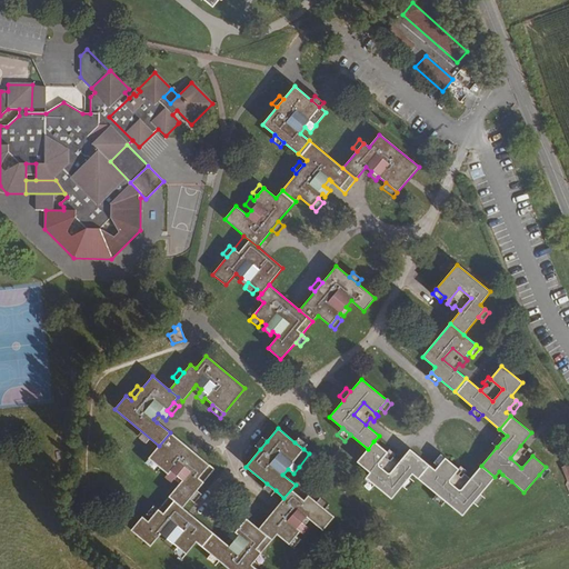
[(173,501),(182,508),(189,499),(197,490),(215,469),(170,432),(159,446),(149,458),(160,468),(167,473),(165,477),(171,482),(175,479),(179,483),(169,497),(173,501)]
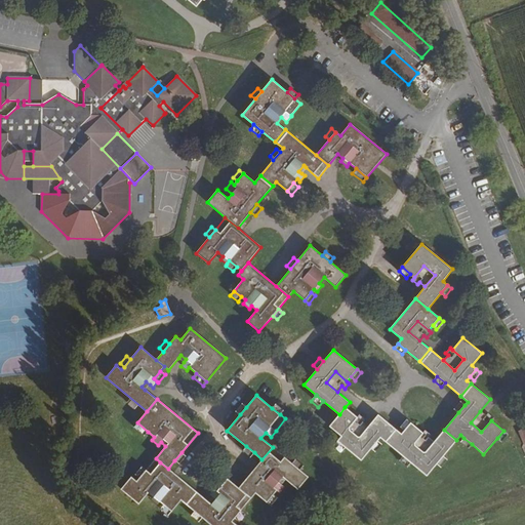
[(465,405),(460,401),(453,409),(458,412),(465,405)]
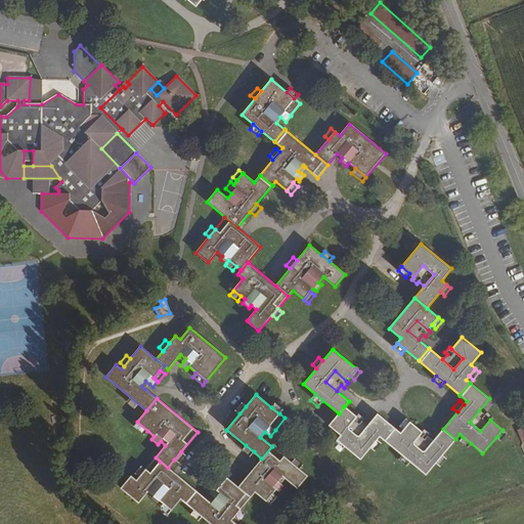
[(235,410),(239,413),(246,406),(242,403),(235,410)]
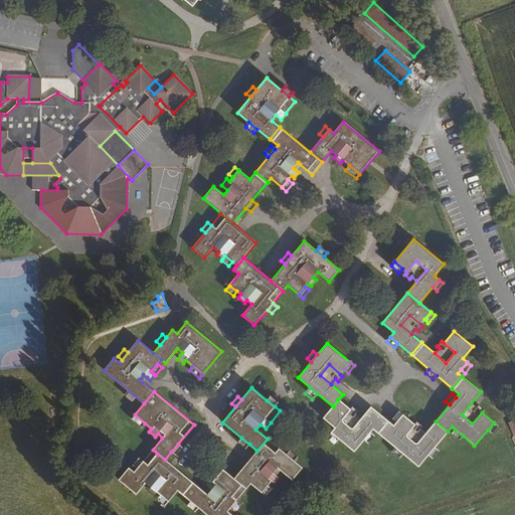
[(278,402),(270,396),(267,400),(275,406),(278,402)]
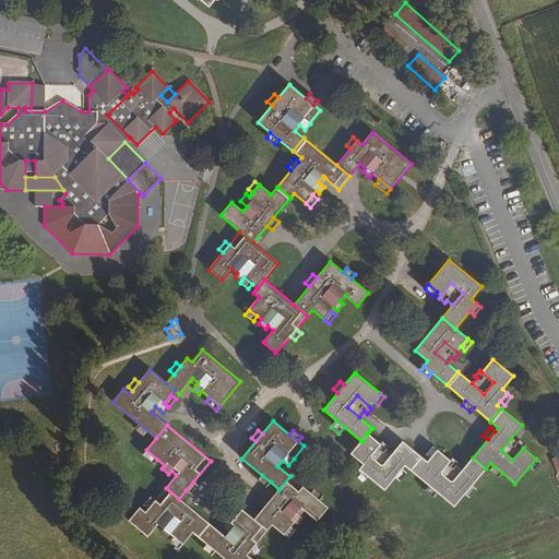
[(367,433),(361,441),(351,453),(364,464),(359,470),(368,476),(384,490),(395,477),(402,468),(404,465),(411,470),(420,456),(402,441),(392,454),(382,466),(370,456),(380,444),(367,433)]
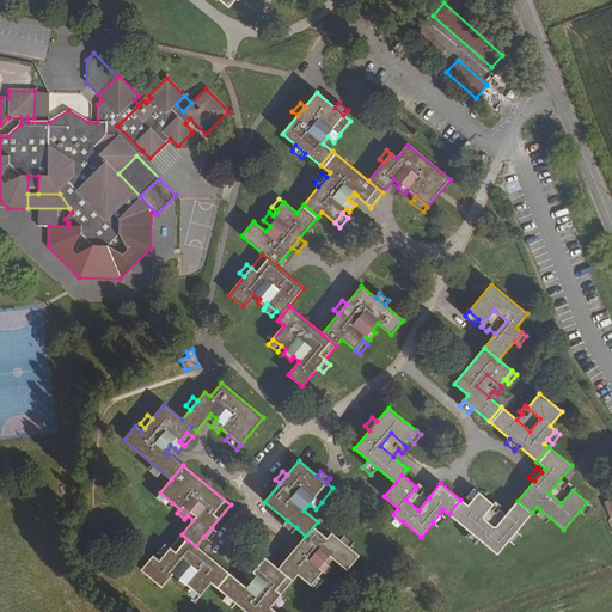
[(567,485),(560,479),(549,493),(561,503),(573,490),(574,488),(568,483),(567,485)]
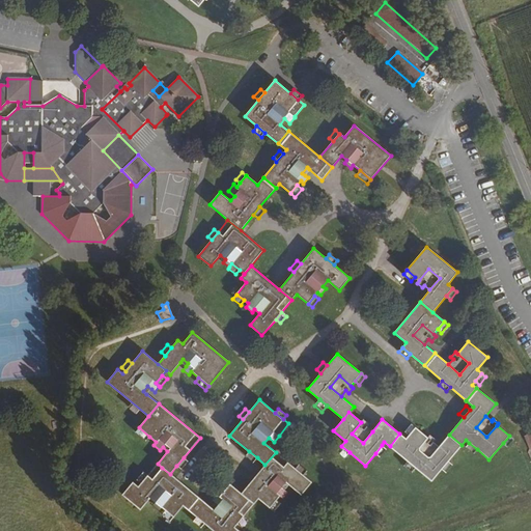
[(363,420),(361,422),(352,434),(363,443),(372,431),(366,426),(369,424),(363,420)]
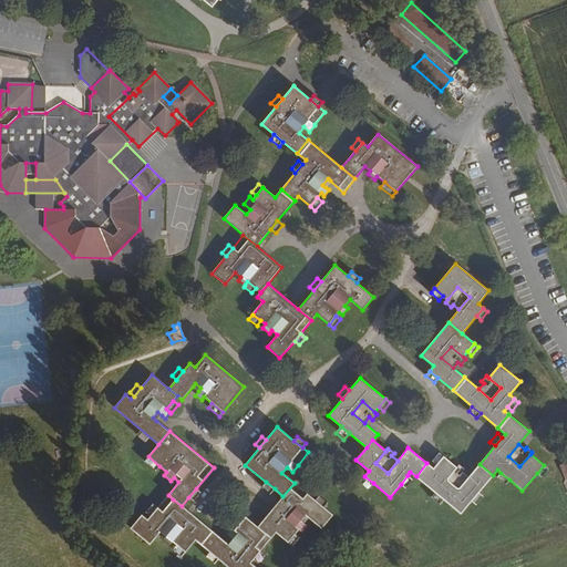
[(439,453),(432,461),(436,465),(443,456),(439,453)]
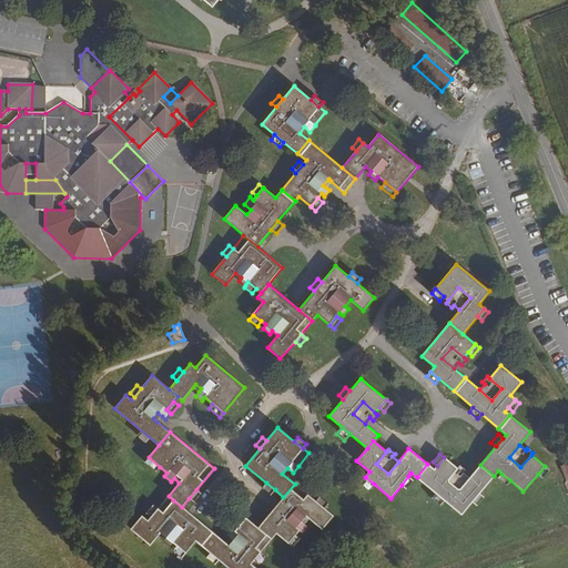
[(149,457),(144,462),(155,472),(160,467),(149,457)]
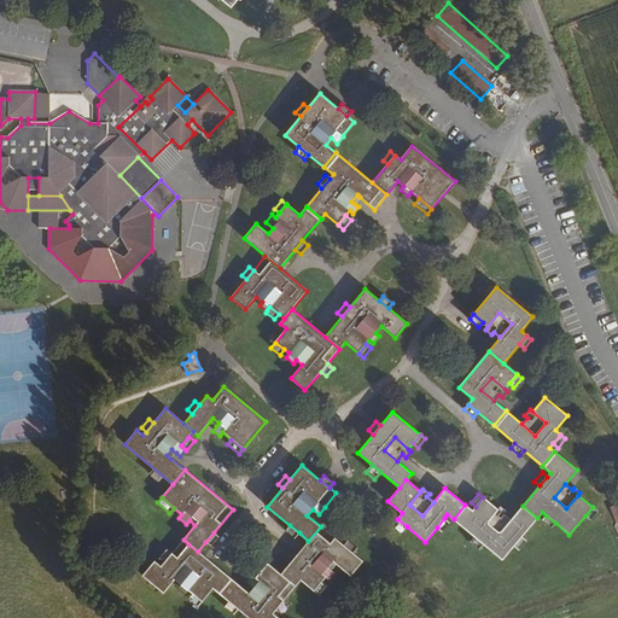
[(465,505),(454,519),(474,537),(483,544),(502,560),(514,546),(522,537),(537,518),(523,506),(511,520),(500,534),(487,523),(497,509),(483,497),(476,507),(472,511),(465,505)]
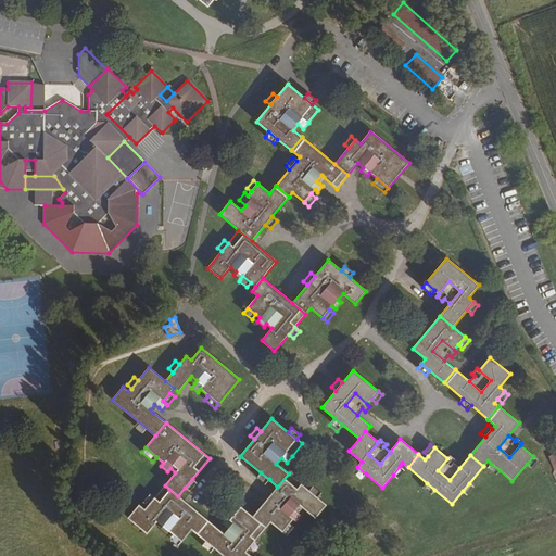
[(455,460),(450,456),(447,458),(438,470),(450,480),(459,468),(453,463),(455,460)]
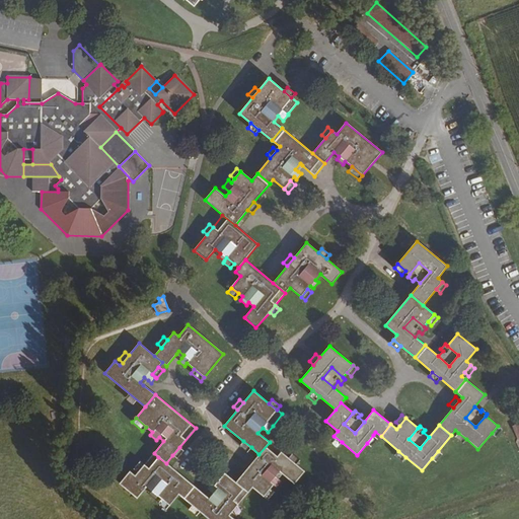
[(502,429),(498,426),(492,433),(495,437),(502,429)]
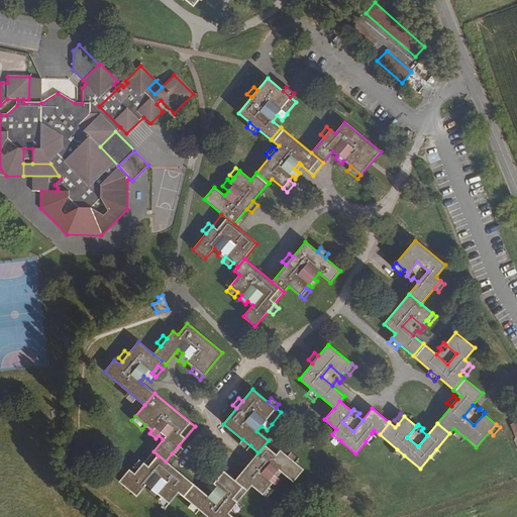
[(464,437),(456,431),(453,435),(460,441),(464,437)]
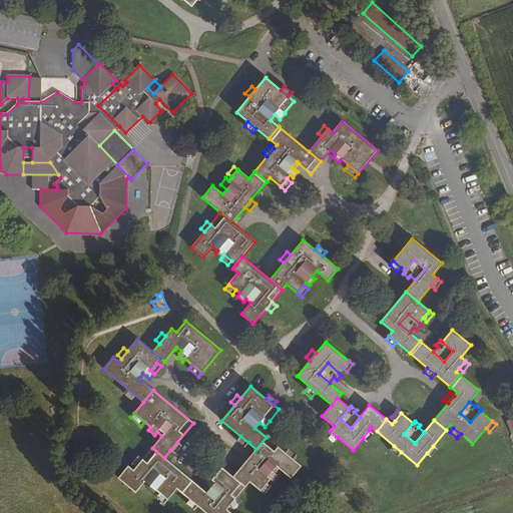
[(373,434),(369,430),(363,438),(367,442),(373,434)]
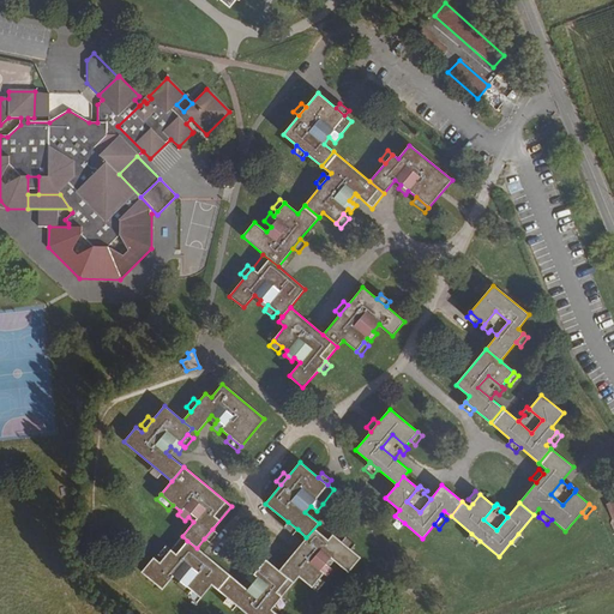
[(395,516),(390,521),(399,528),(404,523),(395,516)]
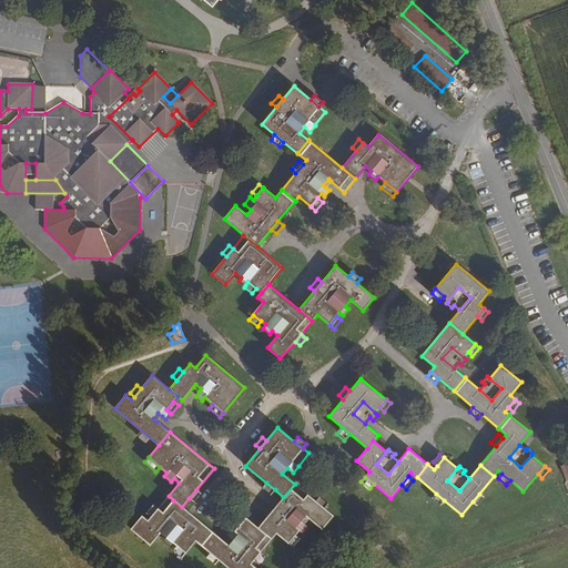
[(266,483),(263,487),(271,495),(275,489),(266,483)]
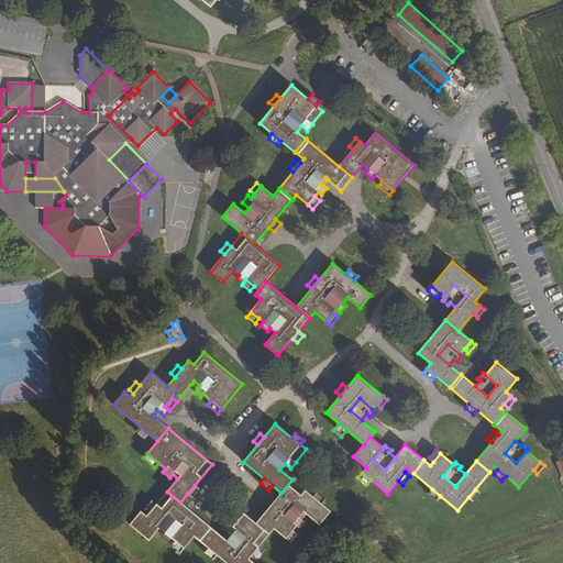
[(293,479),(280,493),(256,523),(268,534),(274,529),(286,539),(293,530),(296,526),(300,528),(305,522),(301,520),(298,517),(302,511),(306,514),(319,525),(330,511),(321,504),(312,497),(293,479)]
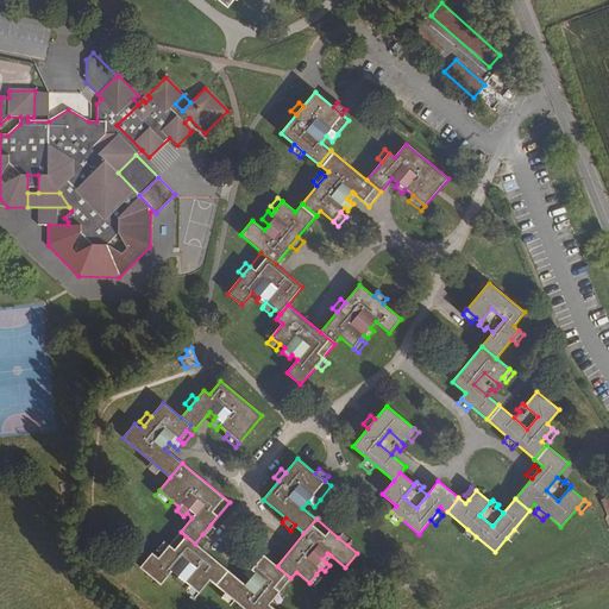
[(215,529),(211,525),(202,534),(208,538),(215,529)]
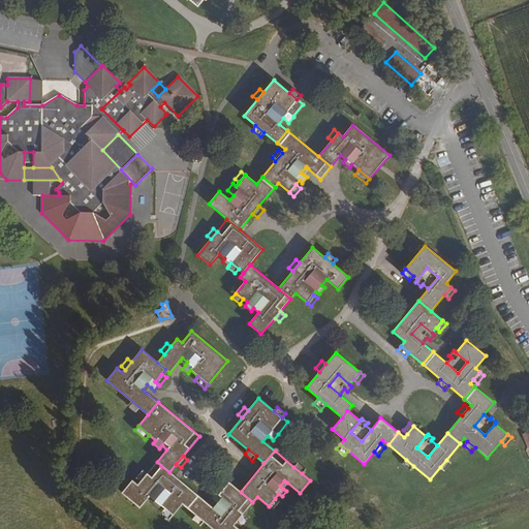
[(406,460),(402,464),(410,470),(413,466),(406,460)]
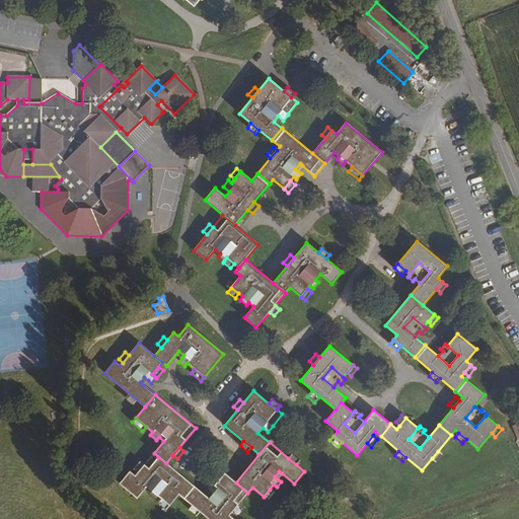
[(442,454),(438,451),(432,458),(435,461),(442,454)]
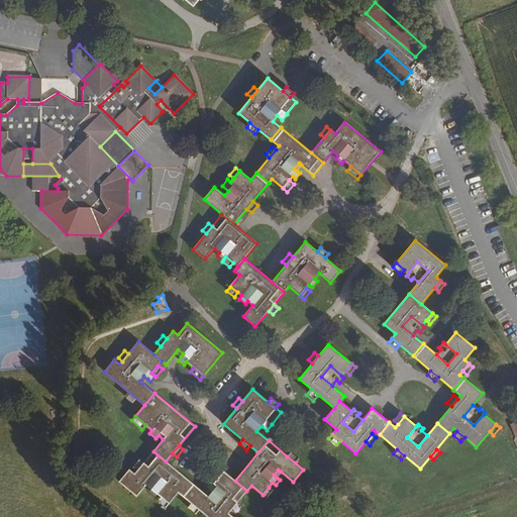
[(291,452),(287,456),(295,462),(298,458),(291,452)]
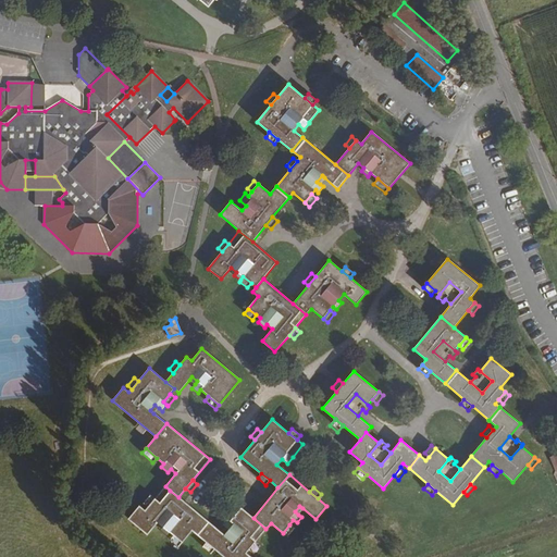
[(196,534),(208,521),(178,497),(170,491),(160,503),(155,498),(148,507),(145,510),(139,506),(128,519),(147,535),(157,522),(162,527),(160,530),(166,535),(169,532),(174,535),(182,542),(192,530),(196,534)]
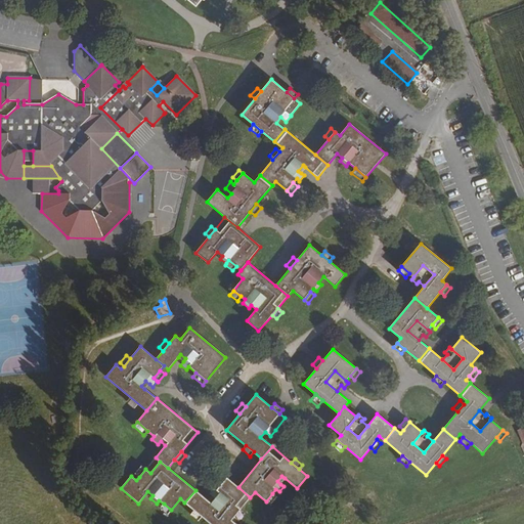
[(141,466),(135,474),(139,477),(145,469),(141,466)]
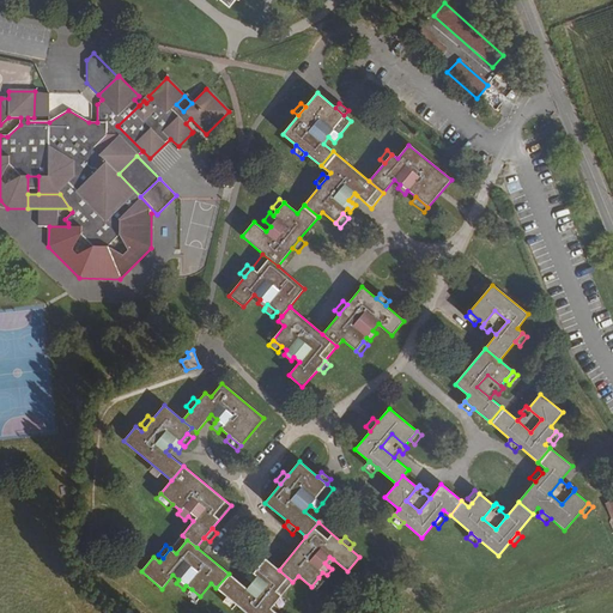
[(292,582),(279,570),(266,559),(254,572),(250,570),(244,576),(248,580),(252,582),(247,588),(243,586),(229,574),(216,588),(228,596),(236,605),(246,612),(275,612),(271,608),(273,605),(281,596),(292,582)]
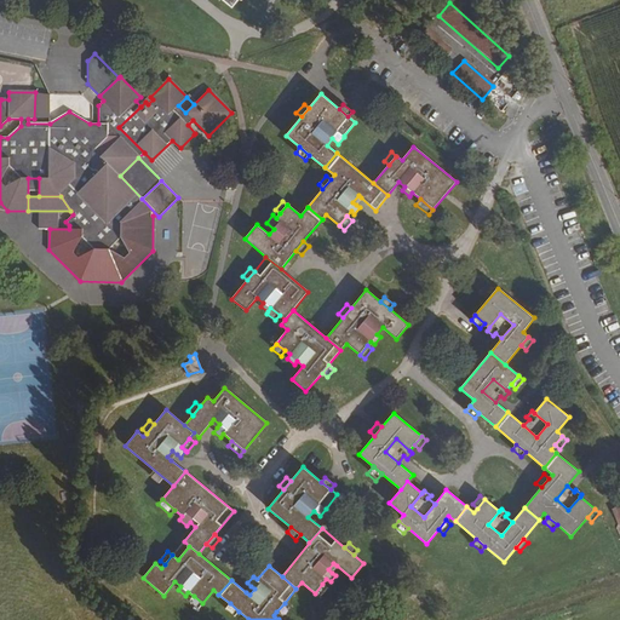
[(327,587),(322,584),(315,593),(320,597),(327,587)]
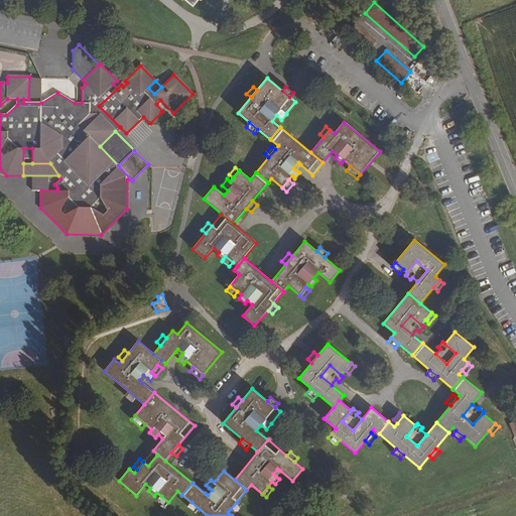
[(161,496),(157,500),(165,506),(168,502),(161,496)]
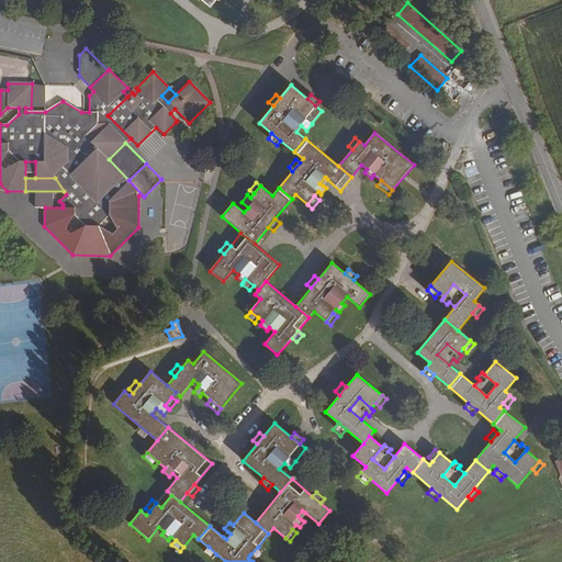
[(209,547),(204,551),(213,559),(216,554),(209,547)]
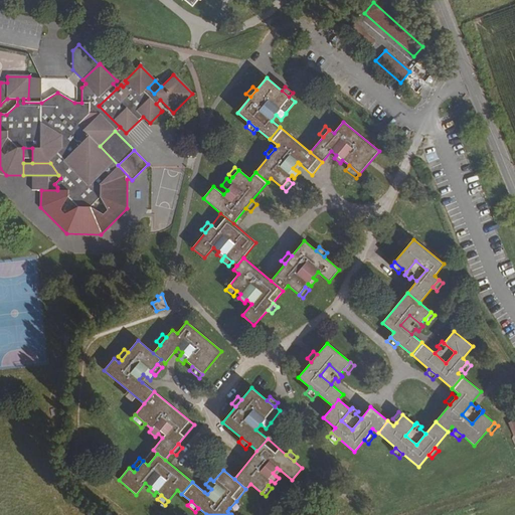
[(240,504),(236,501),(229,508),(234,511),(240,504)]
